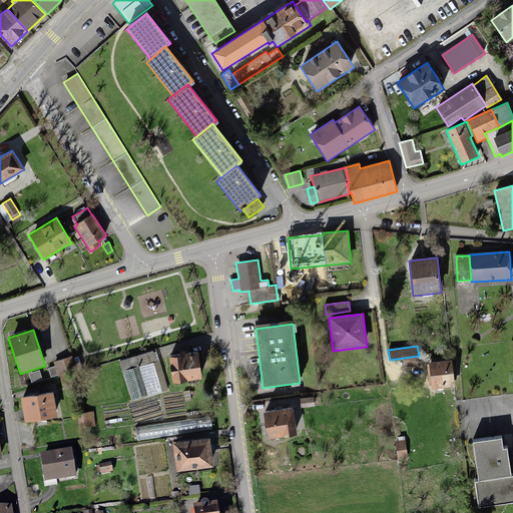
[(153,351),(119,361),(122,371),(153,362),(156,361),(153,353),(153,351)]
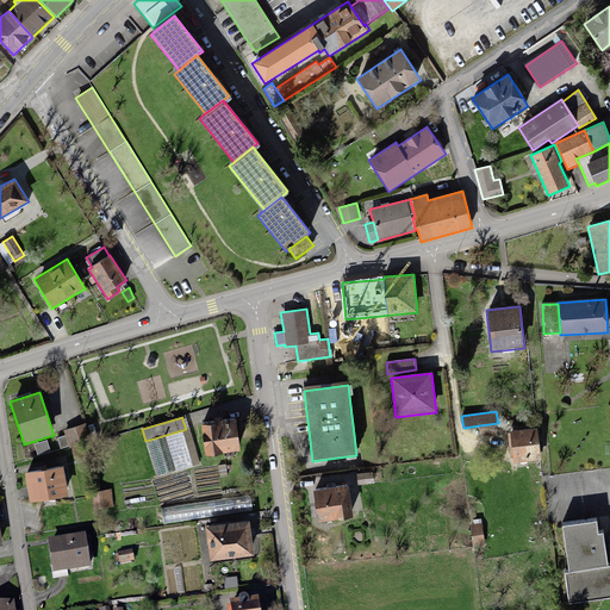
[(186,418),(182,419),(186,429),(182,430),(193,466),(200,464),(186,418)]
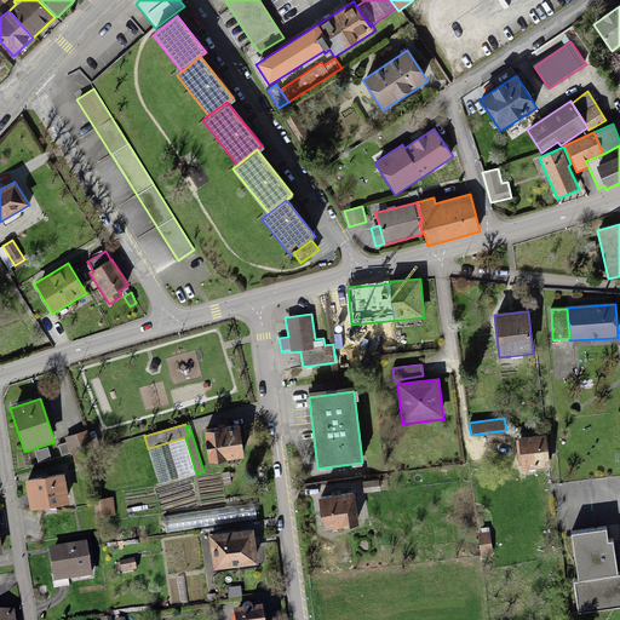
[(240,428),(205,431),(208,463),(244,459),(240,428)]
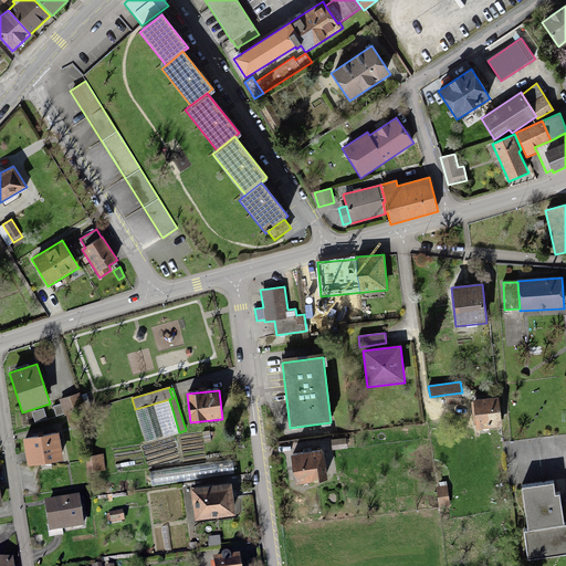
[(462,392),(444,395),(446,402),(461,404),(462,392)]
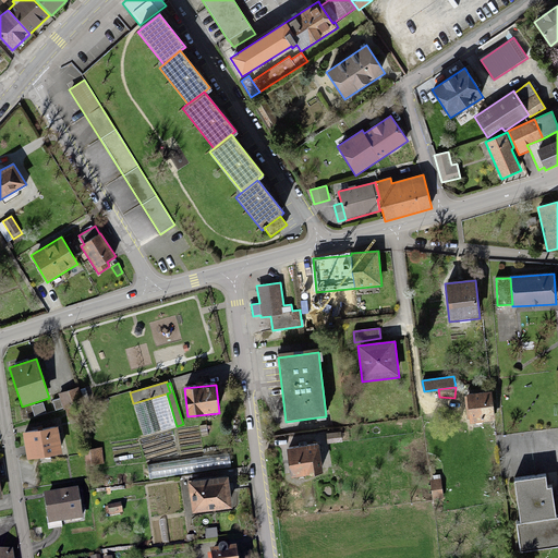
[(76,388),(58,393),(60,399),(52,401),(56,411),(62,409),(63,410),(65,409),(76,405),(82,404),(76,388)]
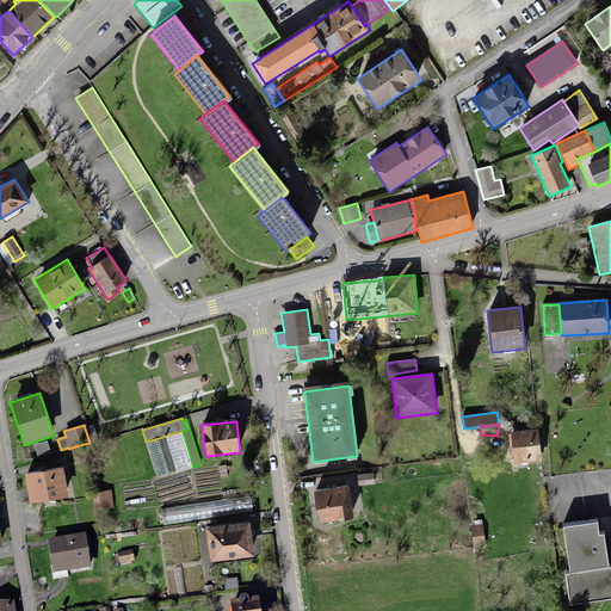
[(93,425),(88,426),(93,442),(98,440),(93,425)]
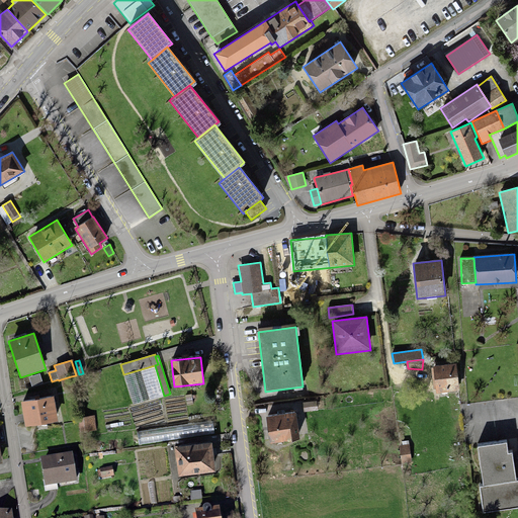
[(456,364),(433,366),(436,395),(459,392),(456,364)]
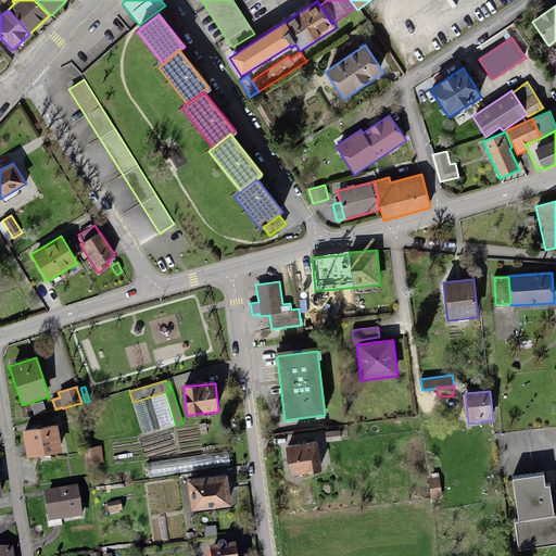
[(176,425),(166,392),(133,402),(142,434),(176,425)]
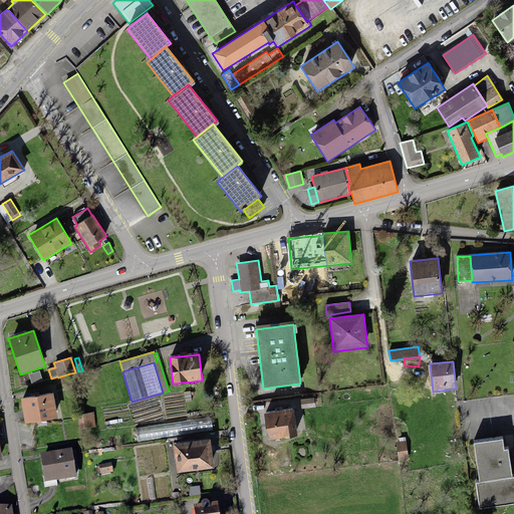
[(42,380),(39,370),(28,373),(31,383),(42,380)]
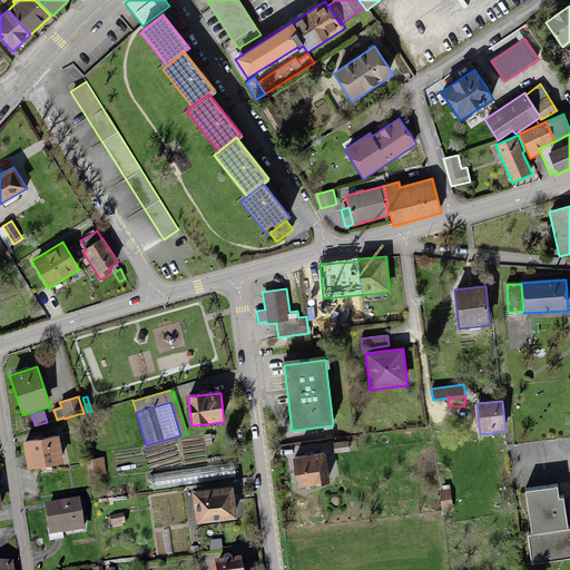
[(78,414),(67,418),(70,430),(81,426),(78,414)]
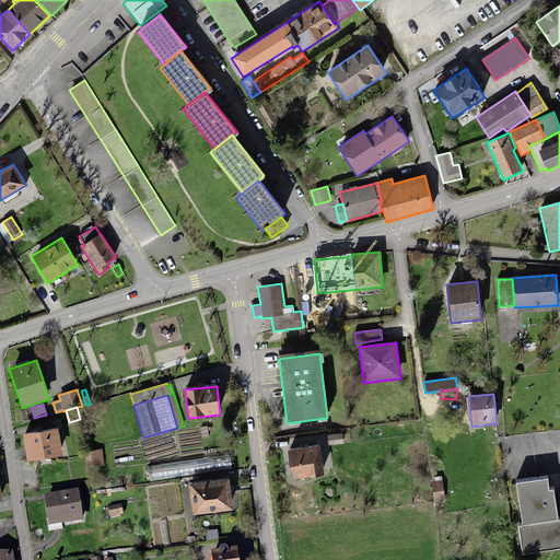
[(58,429),(22,434),(26,462),(62,456),(58,429)]
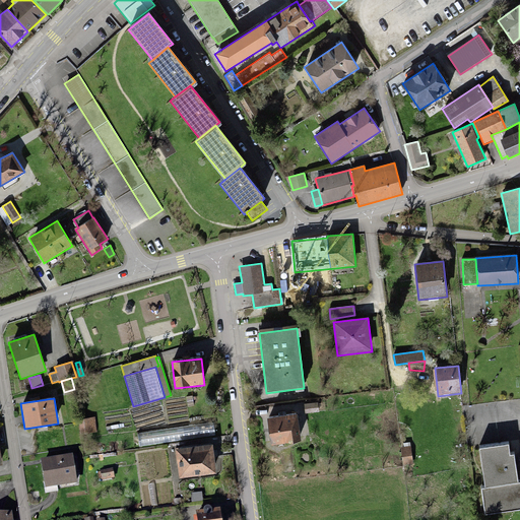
[(318,402),(304,404),(305,413),(319,411),(318,402)]
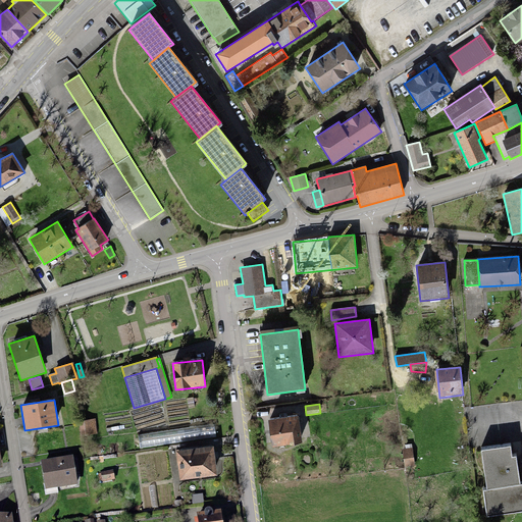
[(298,416),(269,420),(273,447),(302,442),(298,416)]
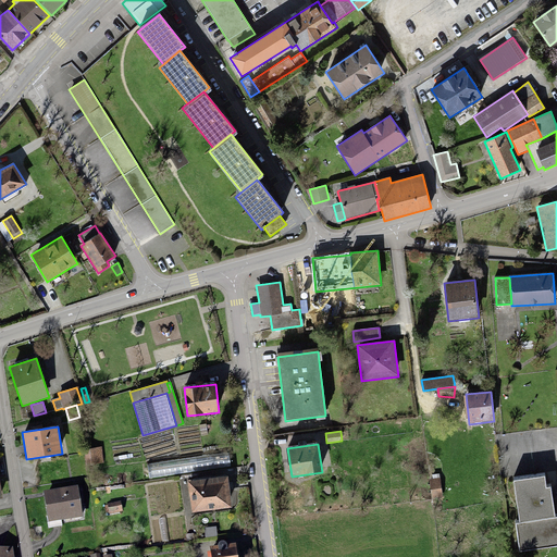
[(101,447),(84,448),(86,465),(103,462),(101,447)]
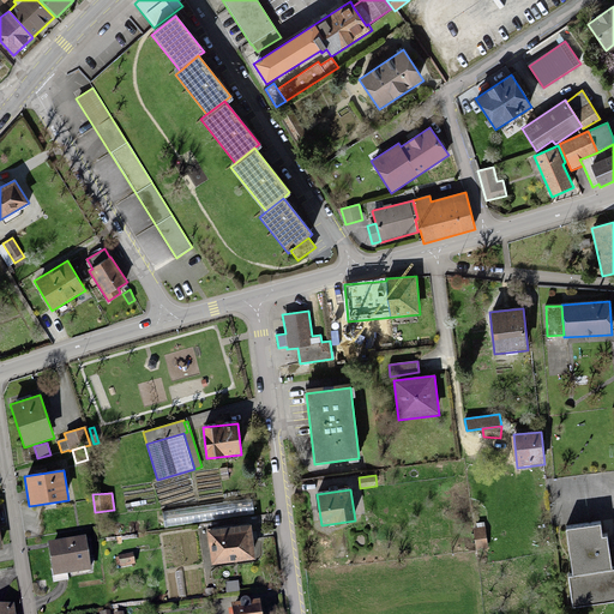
[(252,499),(163,512),(164,528),(254,513),(252,499)]
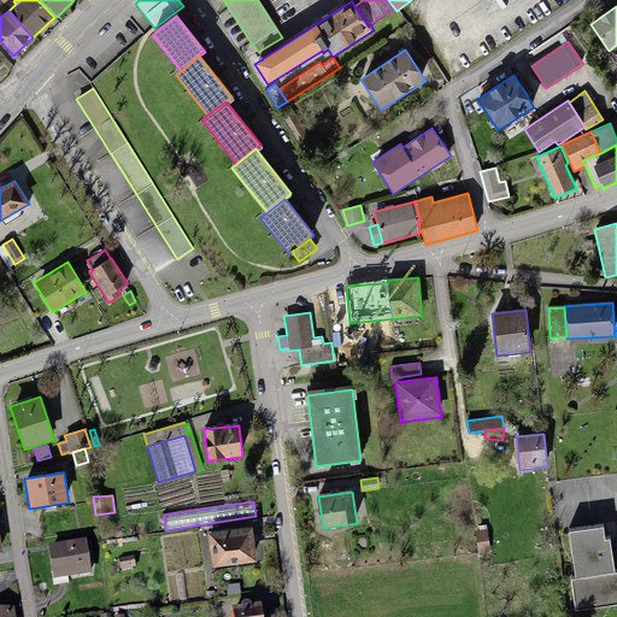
[(252,527),(207,533),(212,568),(257,562),(252,527)]
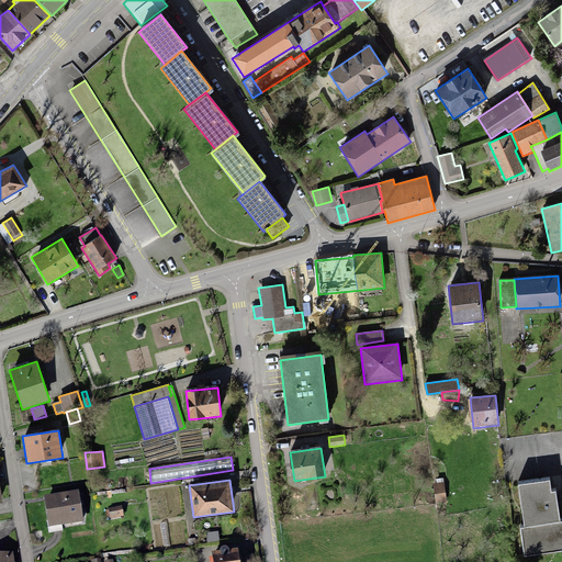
[(517,484),(524,526),(560,521),(555,491),(551,492),(549,480),(517,484)]
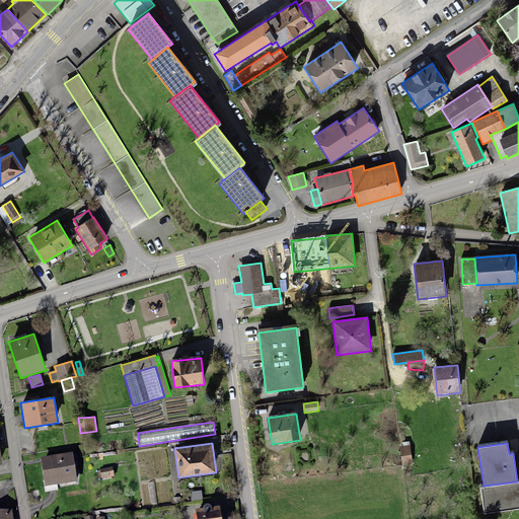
[(399,446),(402,464),(413,463),(410,445),(399,446)]
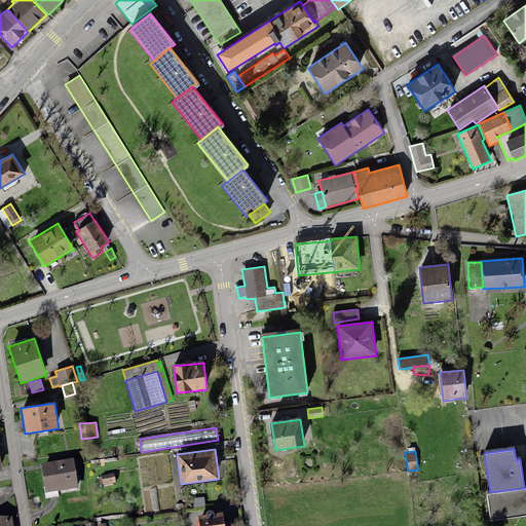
[(73,458),(40,463),(45,493),(78,488),(73,458)]
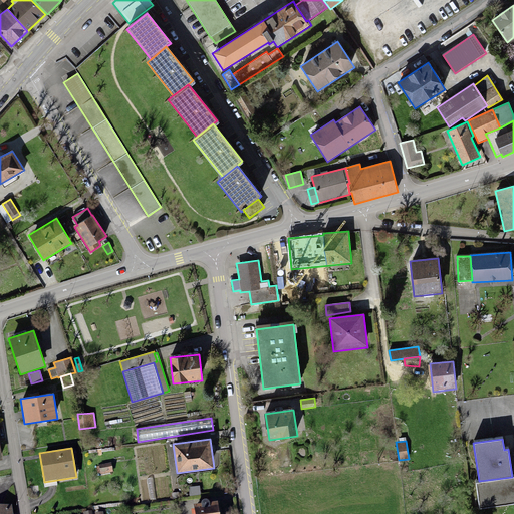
[(111,462),(98,465),(100,474),(113,471),(111,462)]
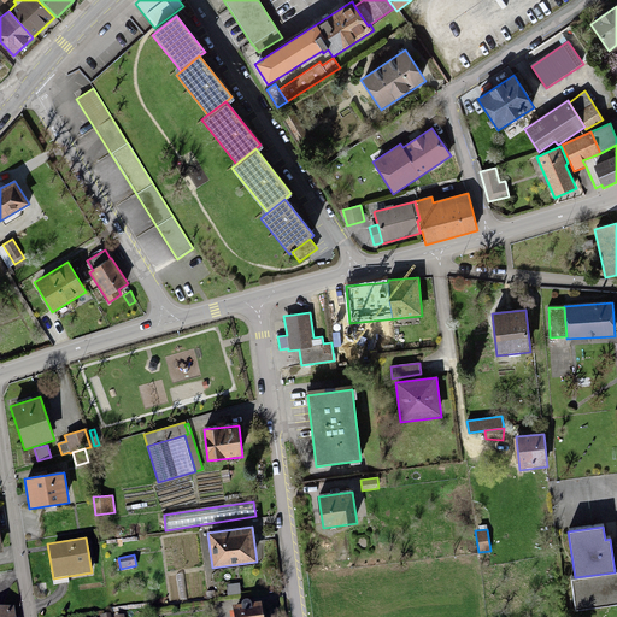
[(616,571),(615,573),(575,577),(569,579),(574,613),(616,606),(616,571)]
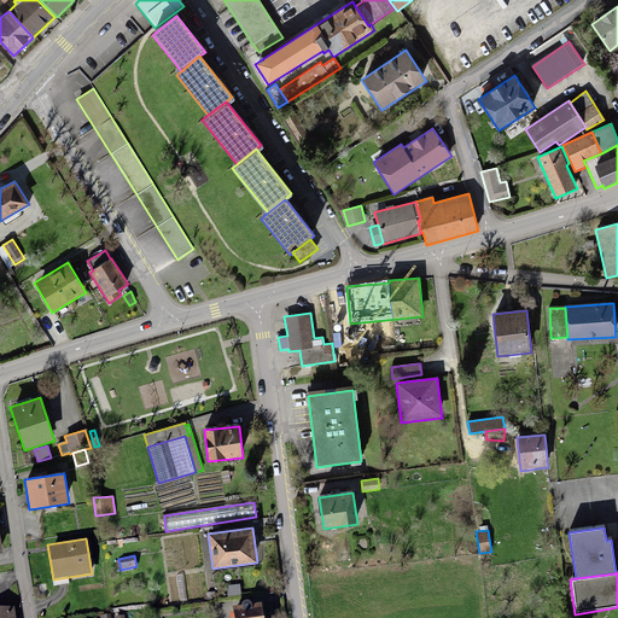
[(240,584),(227,586),(228,596),(242,595),(240,584)]
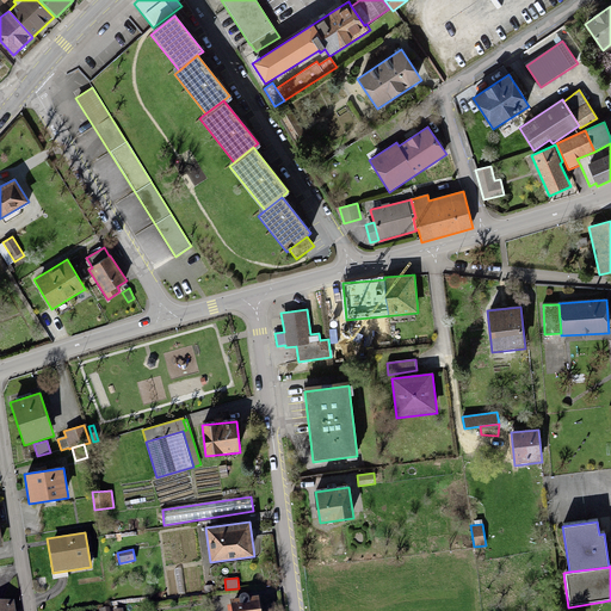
[(229,599),(230,610),(261,610),(260,596),(250,597),(250,594),(248,593),(246,593),(245,592),(242,593),(241,594),(240,596),(240,598),(229,599)]
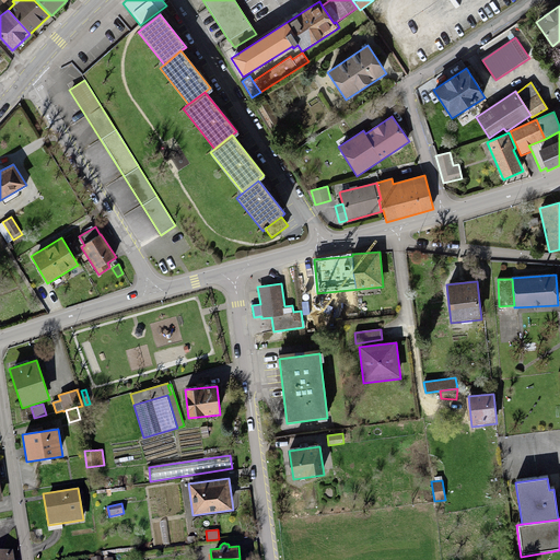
[(14,559),(13,549),(0,550),(0,559),(14,559)]
